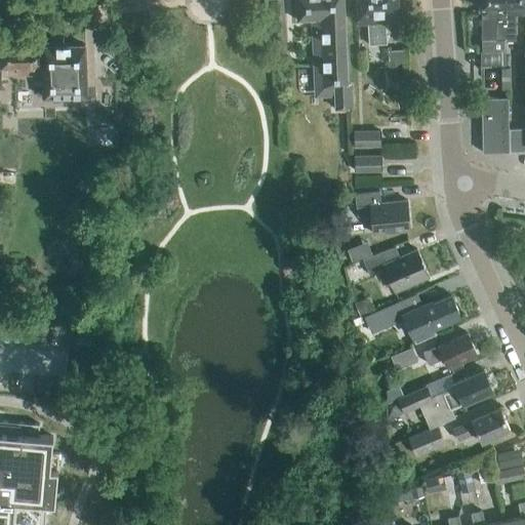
[(347,86),(342,0),(295,0),(296,22),(312,21),(315,87),(334,87),(335,110),(352,109),(351,86),(347,86)]
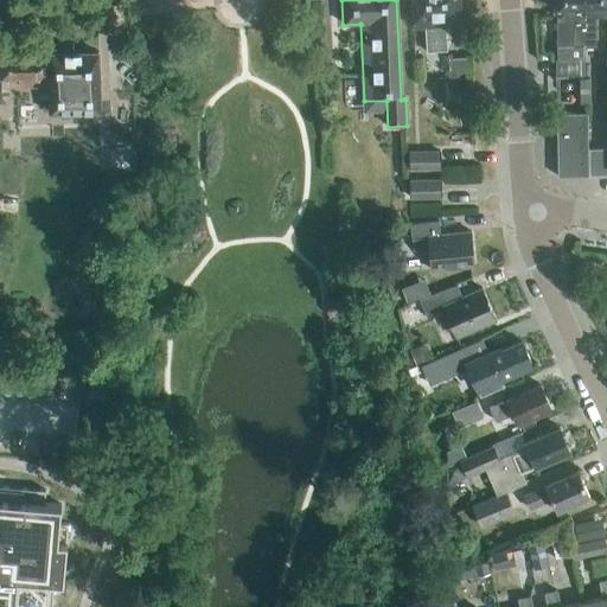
[(447,51),(446,26),(461,25),(459,0),(410,0),(413,29),(423,27),(426,53),(447,51)]
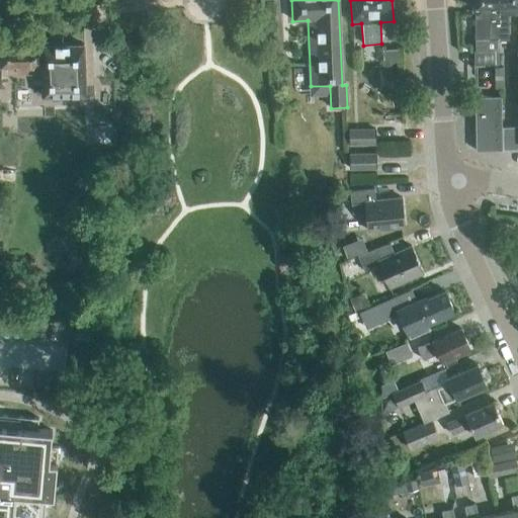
[(497,0),(477,0),(477,1),(473,1),(476,50),(499,49),(499,39),(497,0)]
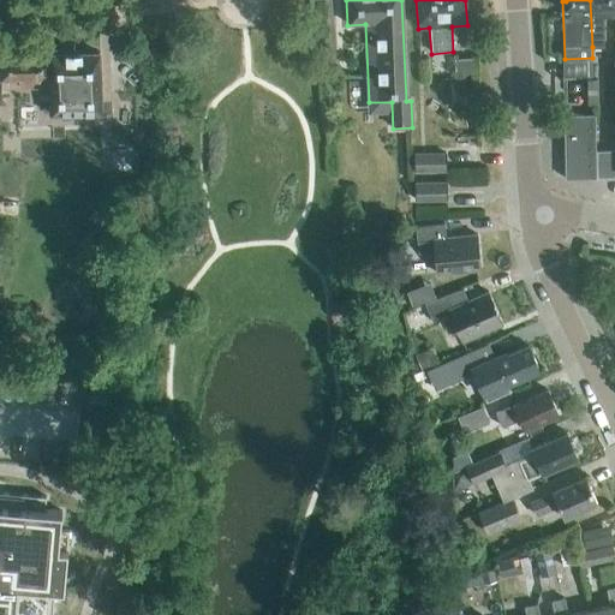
[(590,0),(592,47),(604,47),(603,23),(601,23),(599,16),(614,15),(614,13),(614,0),(590,0)]
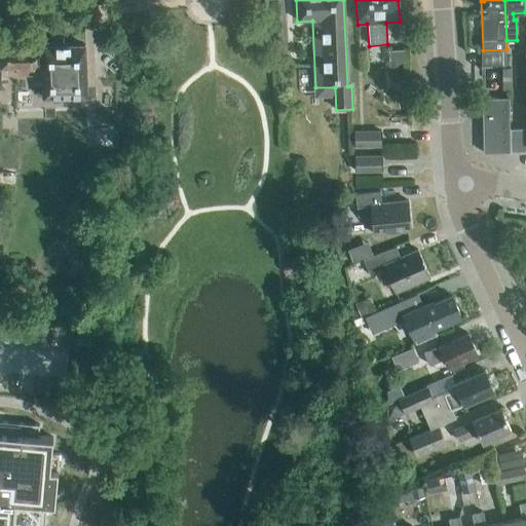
[(87,98),(85,46),(41,47),(41,48),(0,48),(0,85),(1,85),(1,69),(16,69),(16,76),(42,75),(43,99),(87,98)]
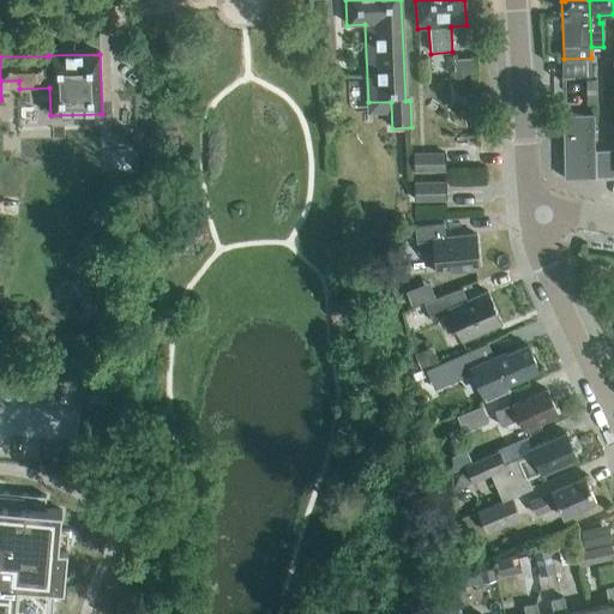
[(566,115),(565,78),(561,78),(565,180),(594,179),(593,115),(566,115)]
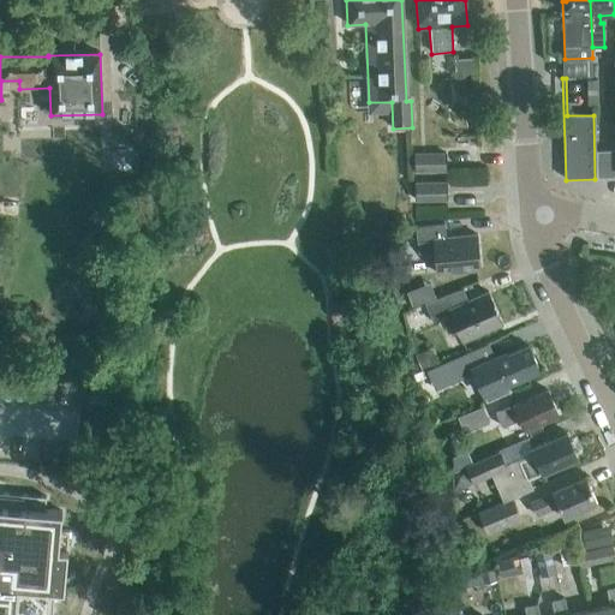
[(614,150),(596,151),(597,178),(614,177),(614,150)]
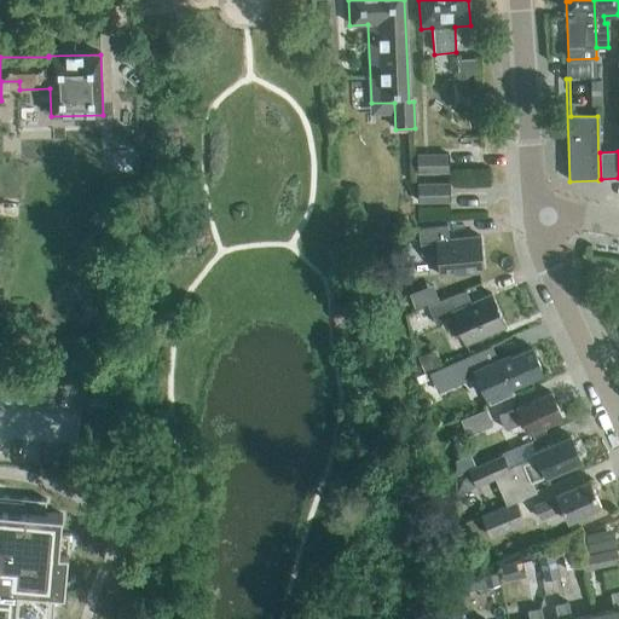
[(417,173),(449,172),(449,155),(417,156),(417,173)]
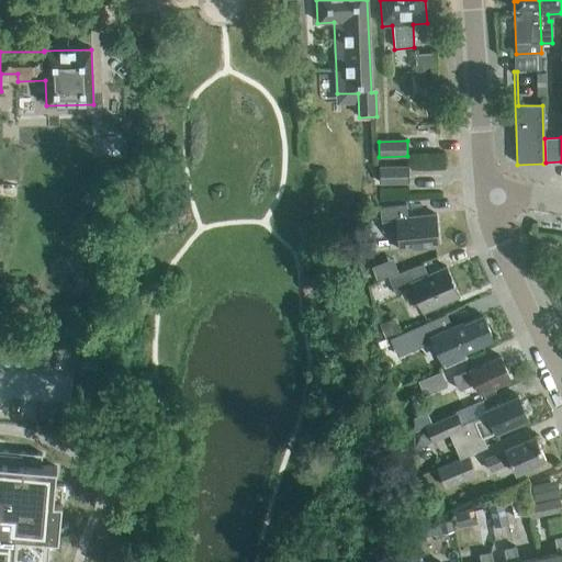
[(379,183),(407,183),(407,167),(379,168),(379,183)]
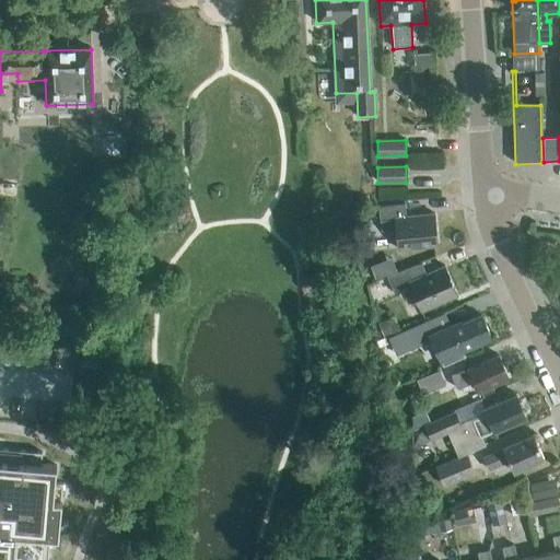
[(405,218),(404,205),(377,207),(380,220),(394,219),(397,249),(438,246),(434,214),(405,218)]
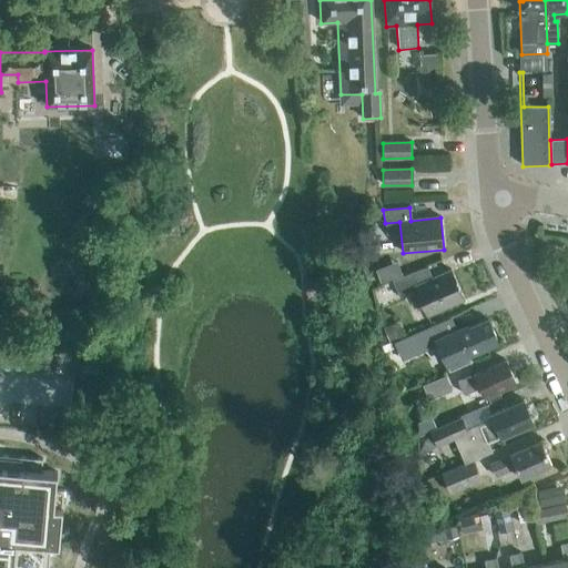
[(432,279),(428,267),(392,280),(399,296),(415,290),(427,316),(464,300),(450,270),(432,279)]
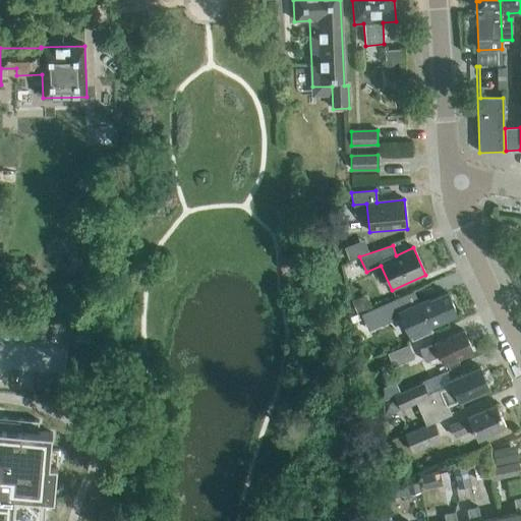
[(399,299),(373,309),(382,328),(402,319),(412,341),(430,333),(428,327),(456,314),(448,293),(429,301),(428,299),(419,303),(404,310),(399,299)]
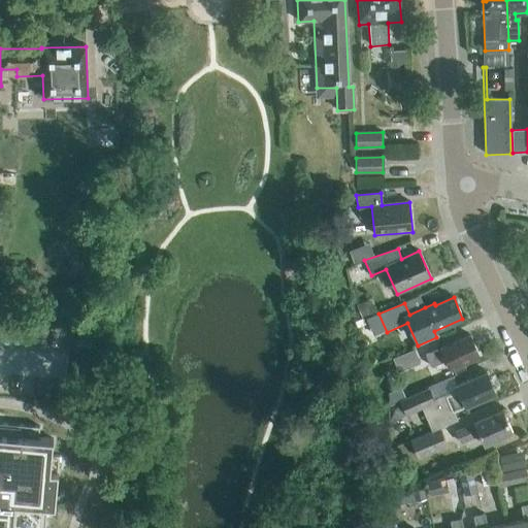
[(83,343),(93,344),(93,334),(84,333),(83,343)]
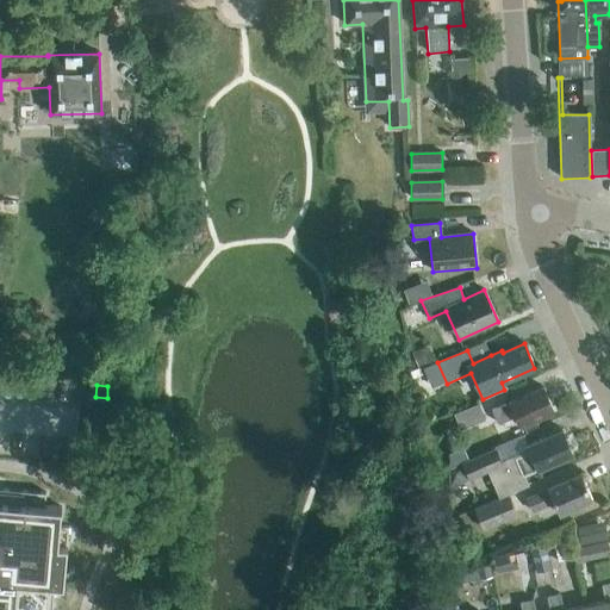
[(521,425),(553,411),(543,387),(510,402),(510,403),(492,410),(498,423),(516,416),(521,425)]
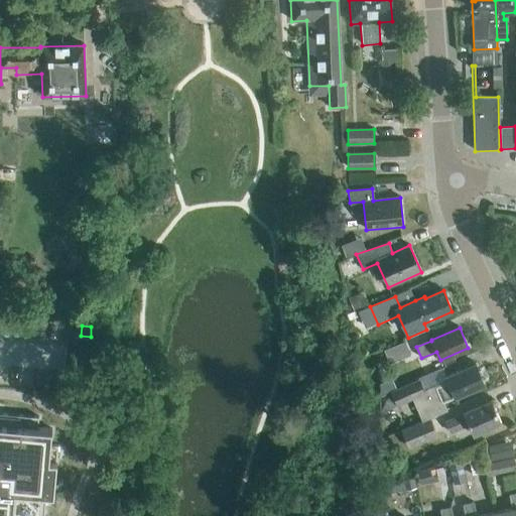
[(389,364),(410,356),(405,342),(383,351),(389,364)]
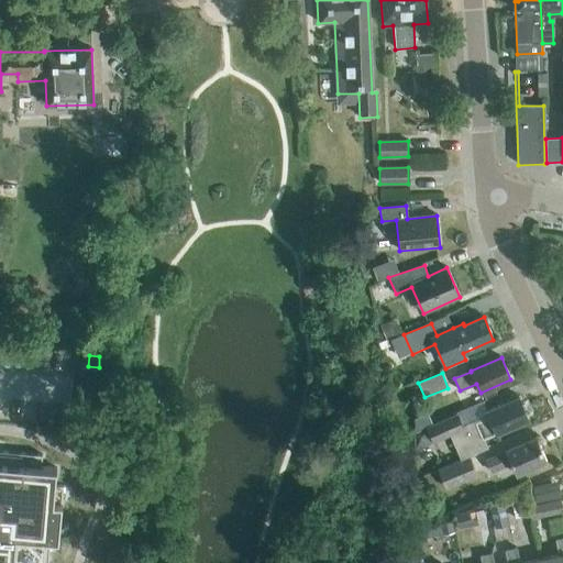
[(461,460),(468,455),(486,448),(483,440),(496,433),(496,434),(528,420),(518,397),(486,411),(488,417),(462,428),(456,415),(426,428),(432,442),(450,434),(461,460)]
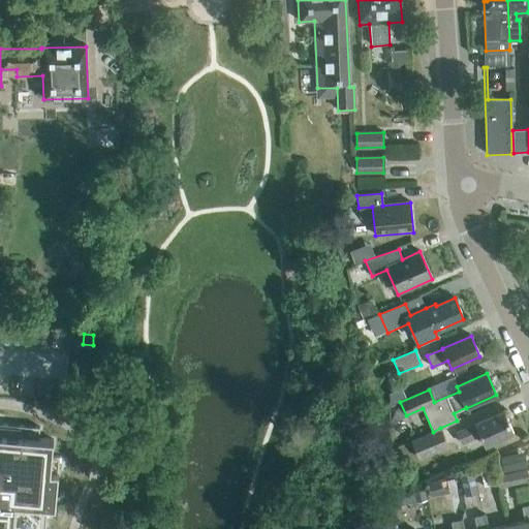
[(485,446),(514,434),(503,411),(474,424),(475,425),(456,433),(461,443),(479,435),(485,446)]
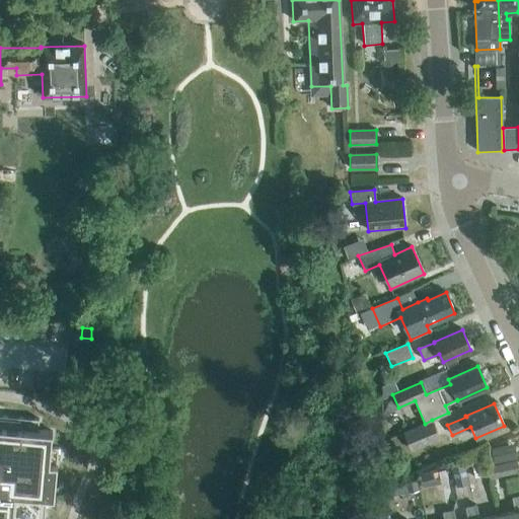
[(0,518),(44,518),(47,497),(54,498),(59,448),(51,447),(53,432),(38,430),(39,420),(0,416),(0,518)]
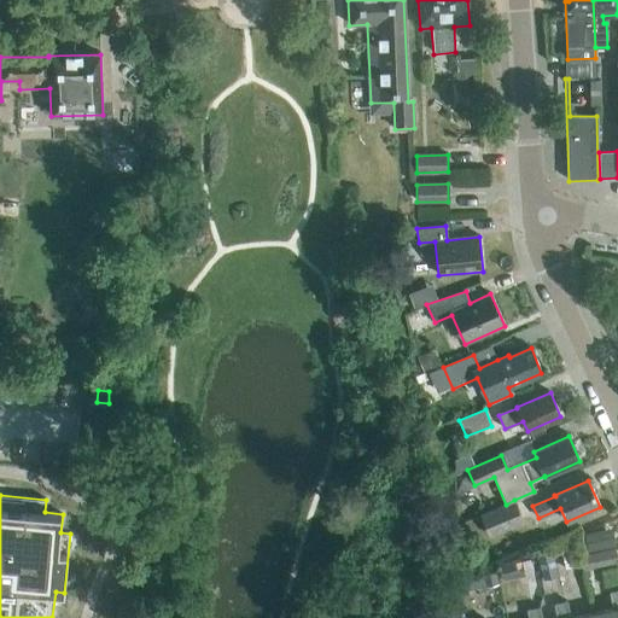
[(514,500),(506,505),(481,514),(489,537),(524,523),(514,500)]
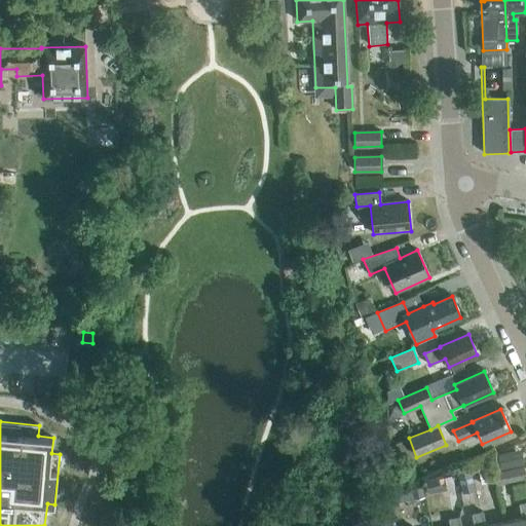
[(501,470),(524,464),(521,450),(498,454),(501,470)]
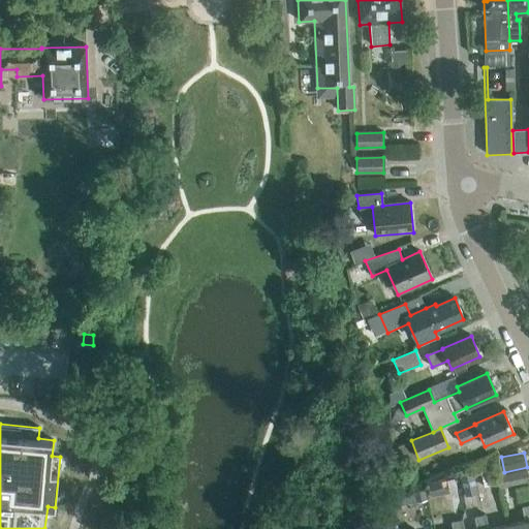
[(483,490),(495,487),(490,467),(477,470),(483,490)]
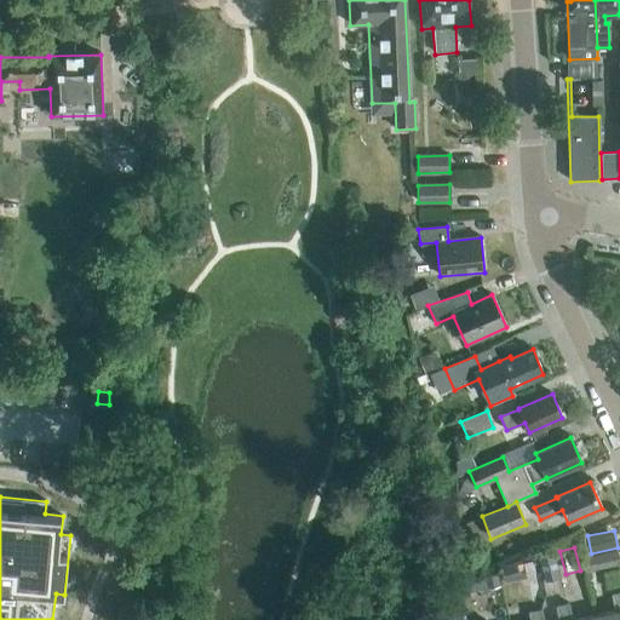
[(585,573),(618,564),(615,550),(581,558),(585,573)]
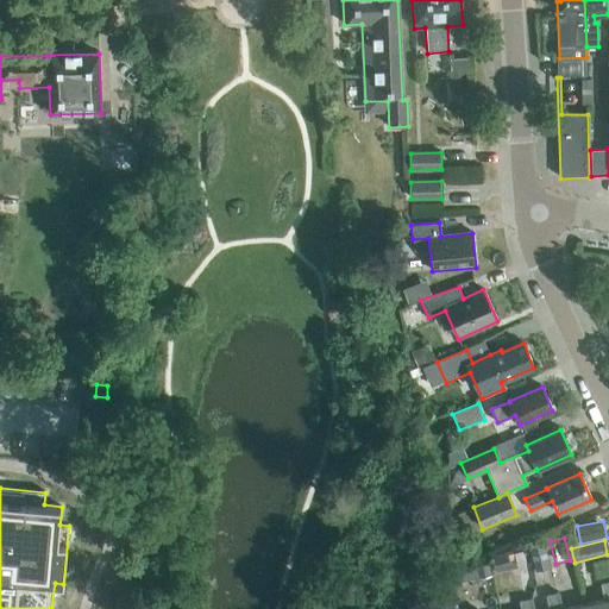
[(534,572),(550,569),(545,544),(529,547),(534,572)]
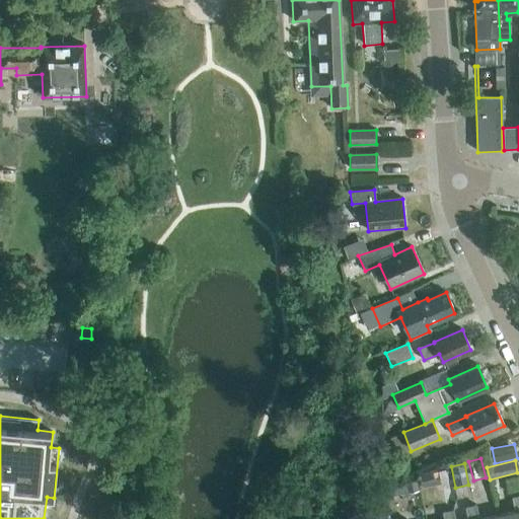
[(416,482),(404,484),(406,497),(418,494),(416,482)]
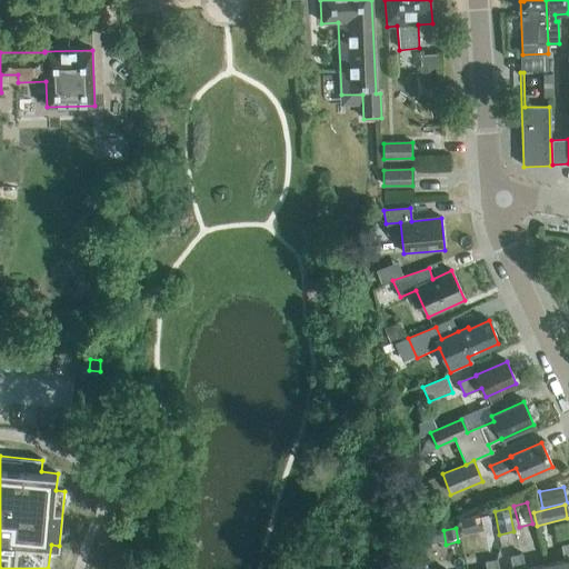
[(545,566),(546,568),(568,568),(568,543),(561,546),(565,561),(545,566)]
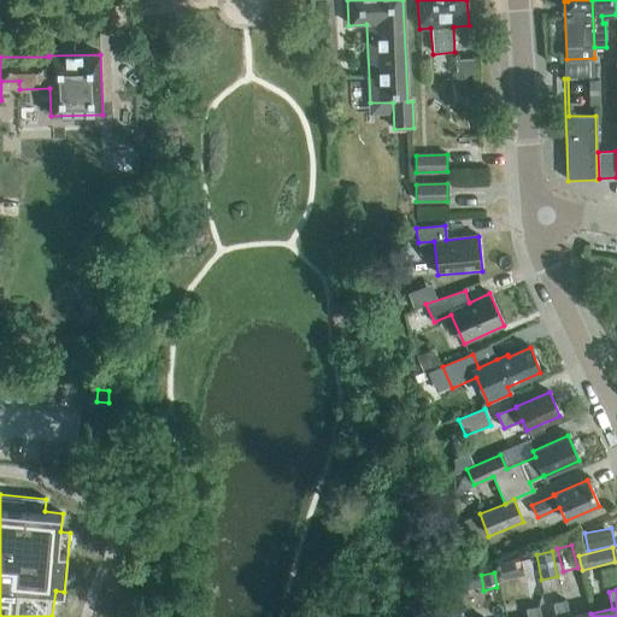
[(592,616),(591,613),(573,616),(569,616),(566,600),(553,604),(556,616),(592,616)]
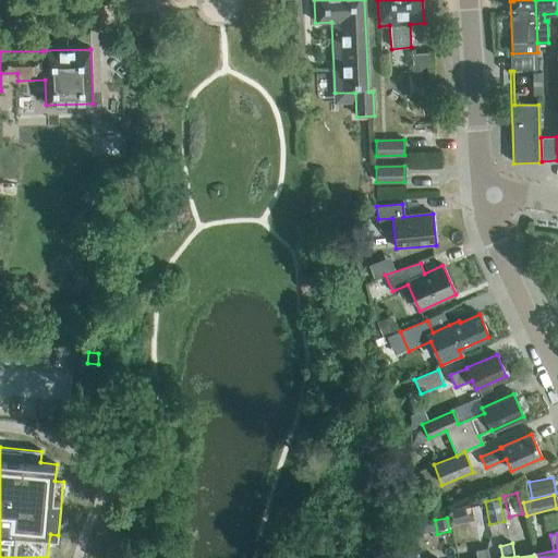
[(488,557),(487,548),(476,550),(477,557),(488,557)]
